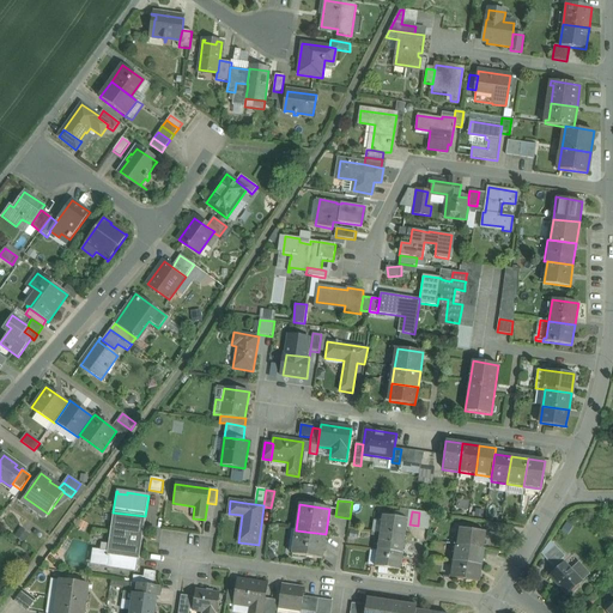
[(145,516),(113,513),(108,545),(107,556),(138,560),(139,560),(145,516)]
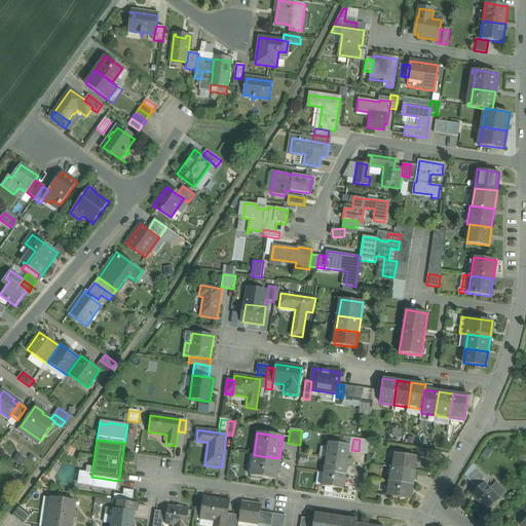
[(369,441),(360,440),(359,451),(358,452),(367,453),(369,441)]
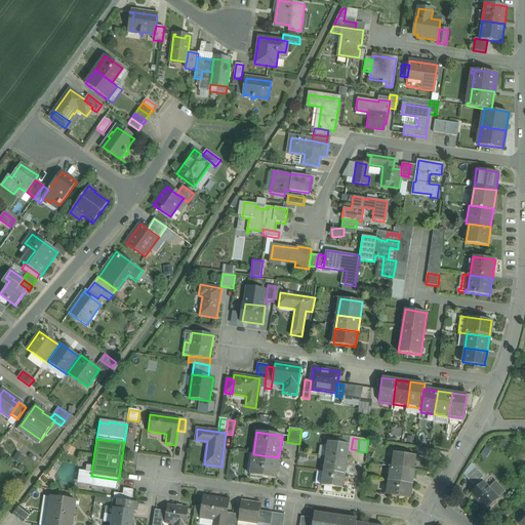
[(349,445),(327,442),(325,457),(327,457),(347,460),(349,445)]
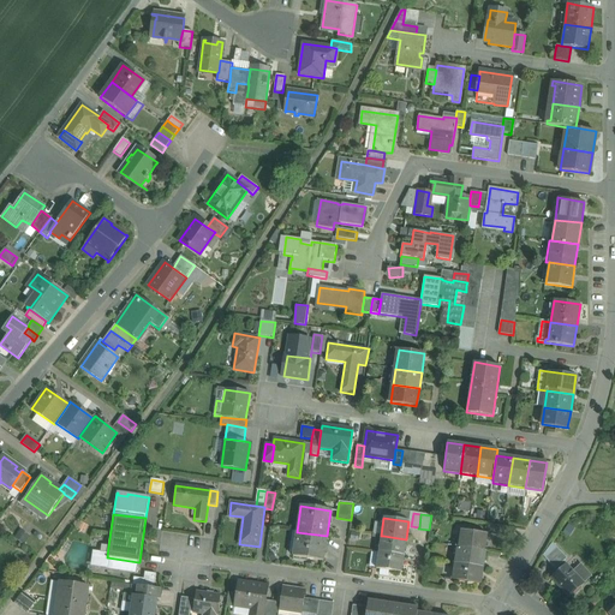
[(494,524),(494,533),(507,535),(508,526),(494,524)]
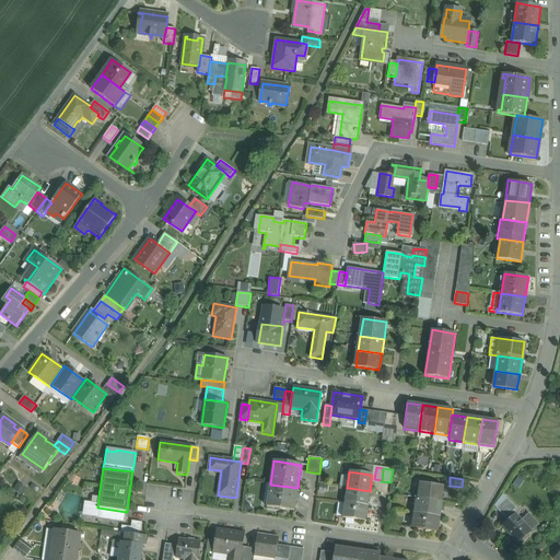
[(443,487),(420,483),(418,499),(441,502),(443,487)]
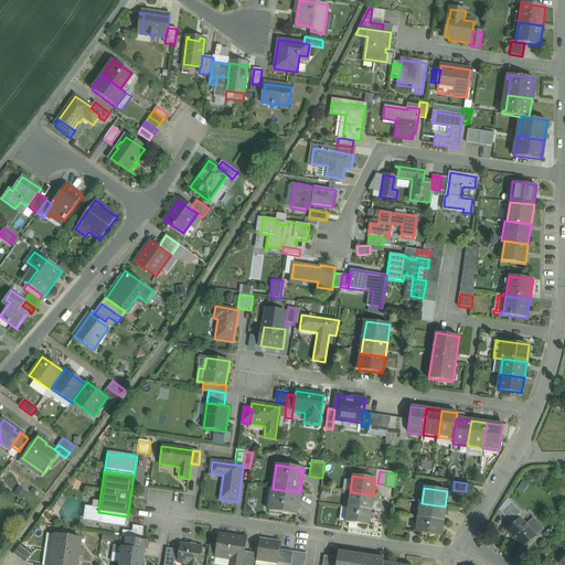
[(300,492),(273,489),(269,511),(297,515),(300,492)]
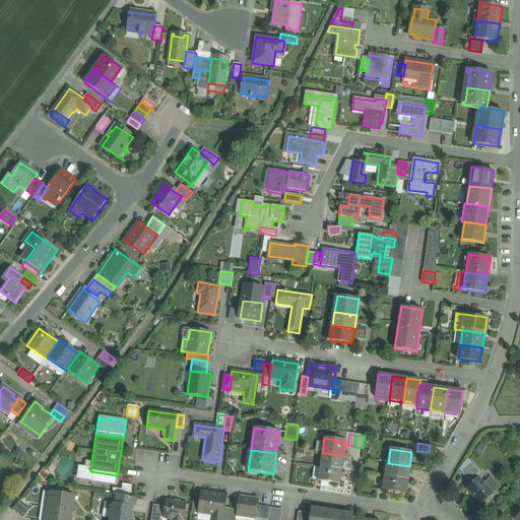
[(343,456),(324,453),(322,467),(341,470),(343,456)]
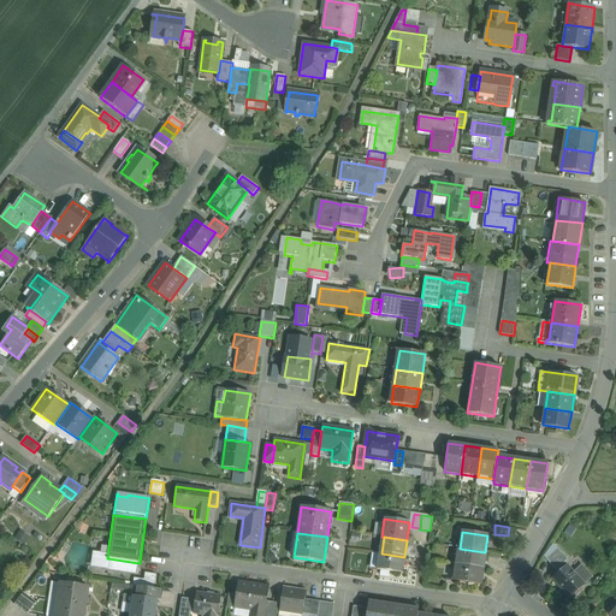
[(108,548),(101,546),(101,554),(95,552),(93,566),(106,568),(107,558),(108,548)]
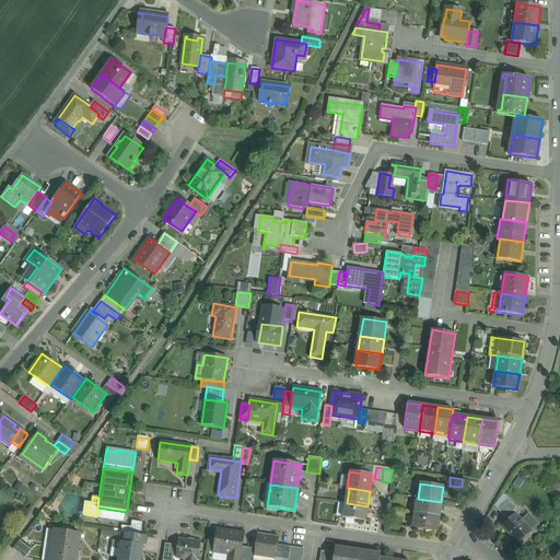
[(418,499),(415,498),(412,513),(439,517),(441,502),(418,499)]
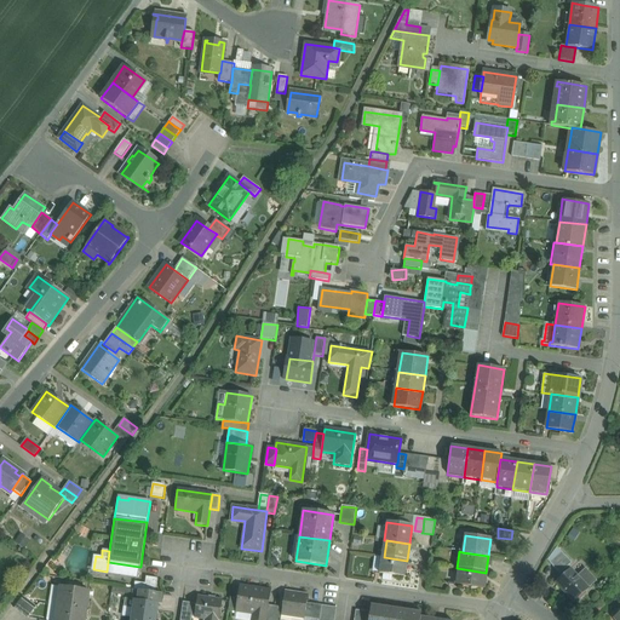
[(561,552),(550,563),(560,574),(572,563),(561,552)]
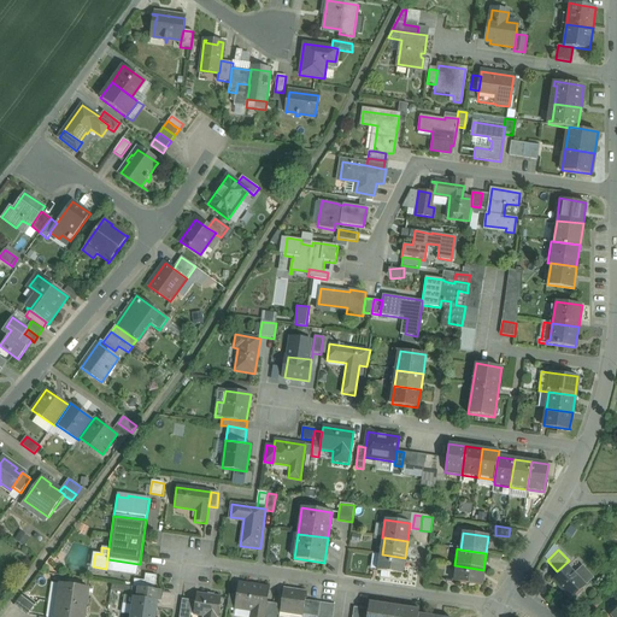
[(382,554),(380,554),(377,571),(403,575),(405,558),(382,554)]
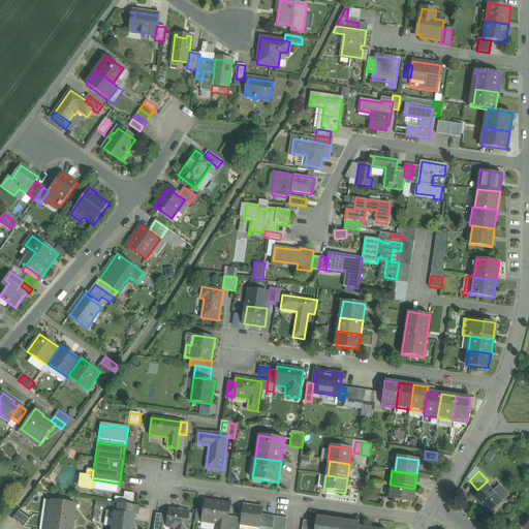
[(119,484),(92,479),(91,488),(91,489),(118,493),(119,484)]
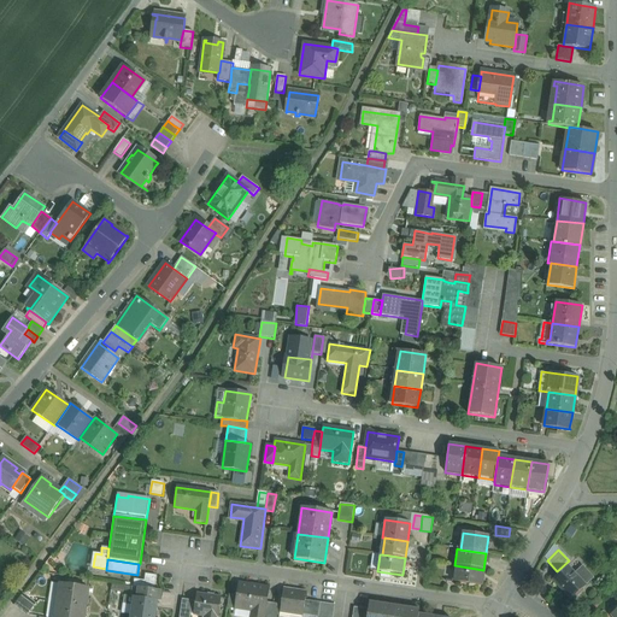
[(483,570),(454,565),(452,582),(481,586),(483,570)]
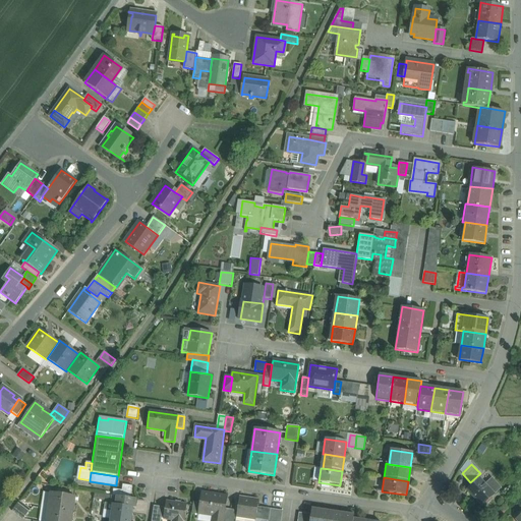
[(495,495),(479,478),(467,489),(482,507),(495,495)]
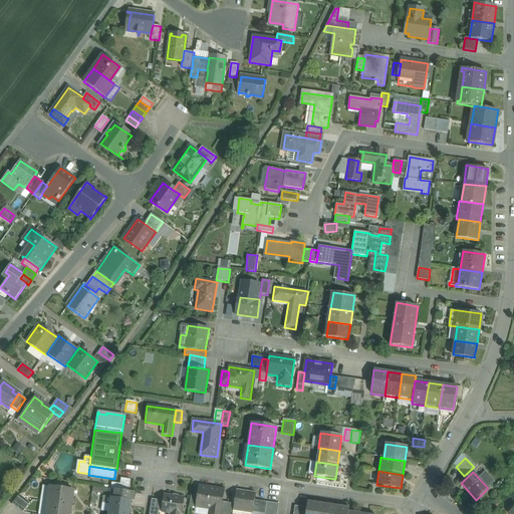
[(131,480),(120,478),(120,484),(111,483),(111,489),(114,490),(129,492),(131,480)]
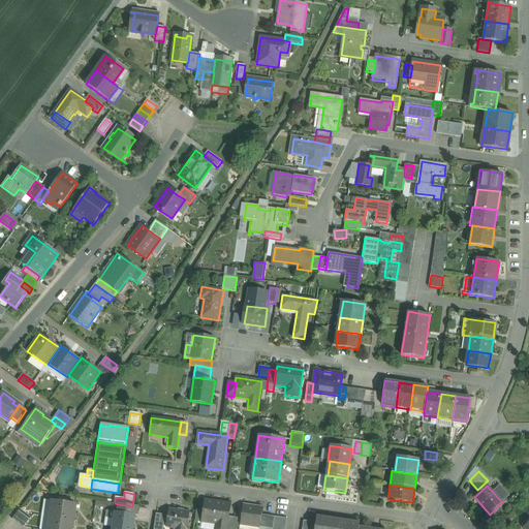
[(75,504),(51,500),(49,517),(73,520),(75,504)]
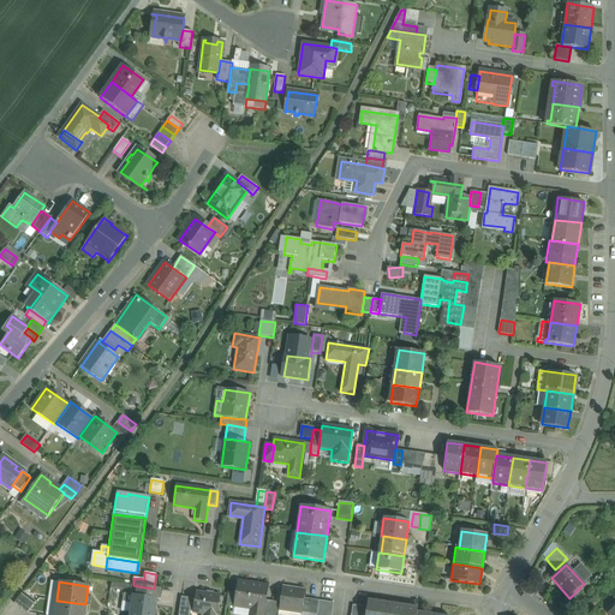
[(268,586),(238,581),(237,593),(234,604),(236,605),(252,608),(251,614),(263,614),(266,601),(268,586)]
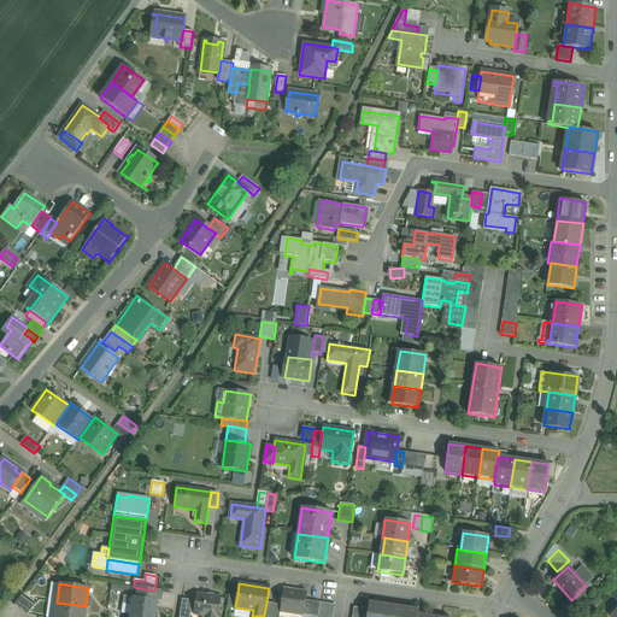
[(154,591),(137,588),(136,598),(157,601),(159,601),(162,592),(154,591)]
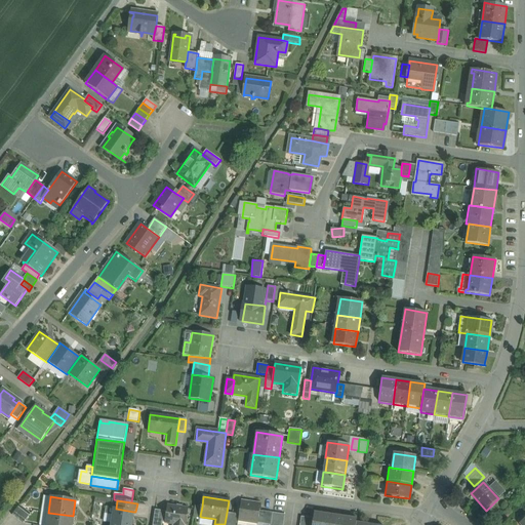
[(260,505),(241,501),(238,520),(257,523),(259,511),(260,505)]
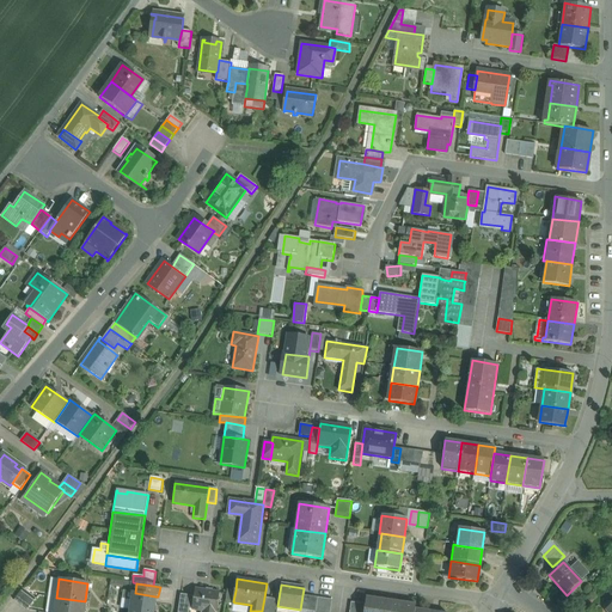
[(29,594),(23,588),(13,600),(20,605),(29,594)]
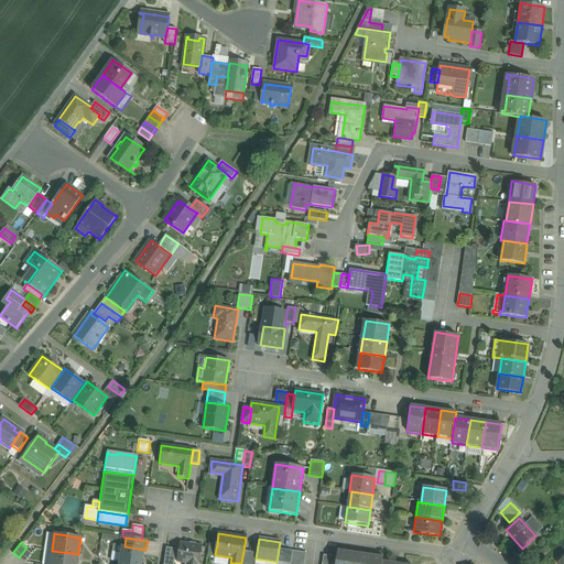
[(199,563),(202,546),(180,543),(179,550),(176,562),(187,563),(186,563),(199,563)]
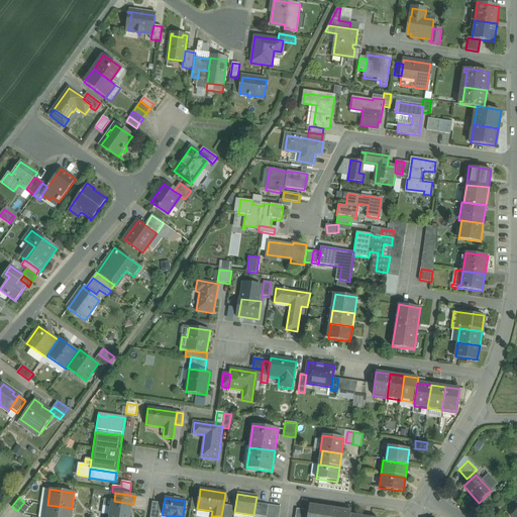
[(199,499),(192,498),(190,510),(198,511),(198,509),(197,508),(199,499)]
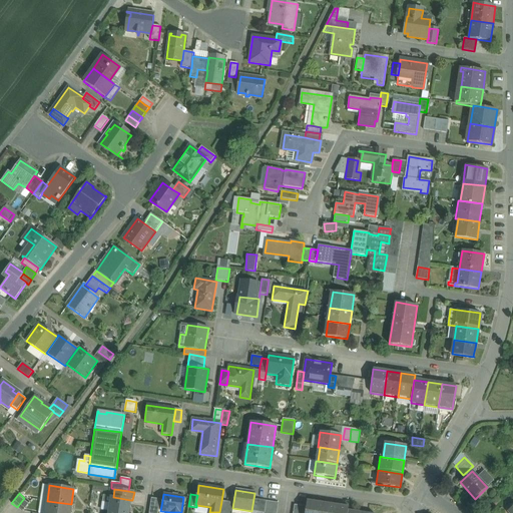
[(130,500),(113,497),(111,497),(109,511),(121,512),(128,512),(130,500)]
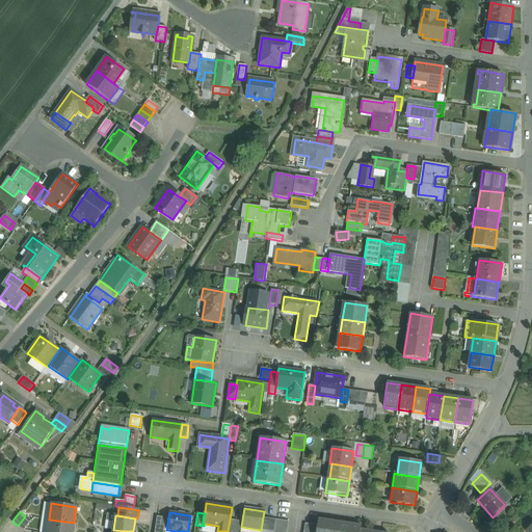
[(25,516),(18,526),(24,531),(31,521),(25,516)]
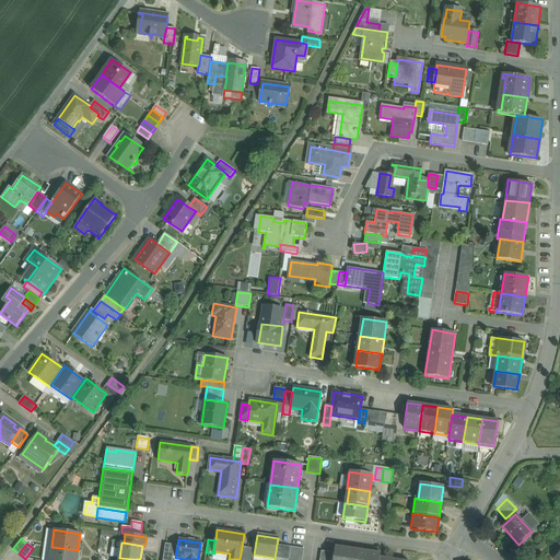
[(177,546),(165,544),(162,559),(172,559),(173,558),(175,558),(177,546)]
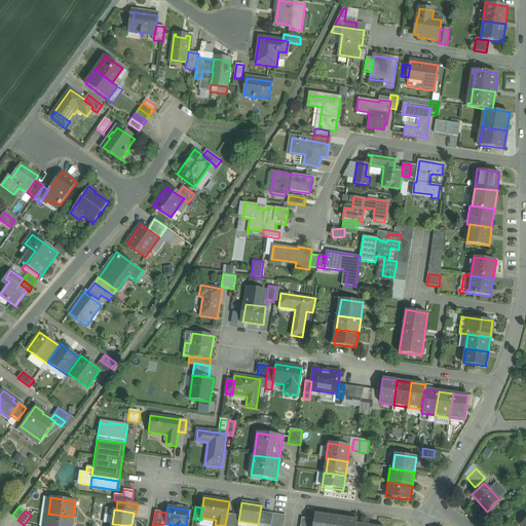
[(273,514),(260,512),(258,524),(270,525),(271,525),(272,520),(273,514)]
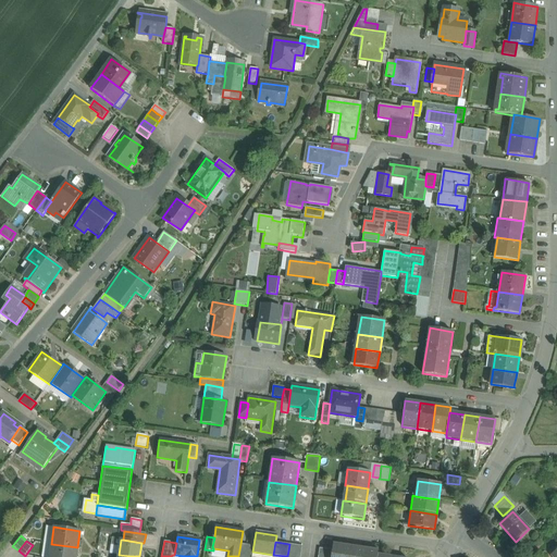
[(75,556),(77,547),(51,544),(49,556),(75,556)]
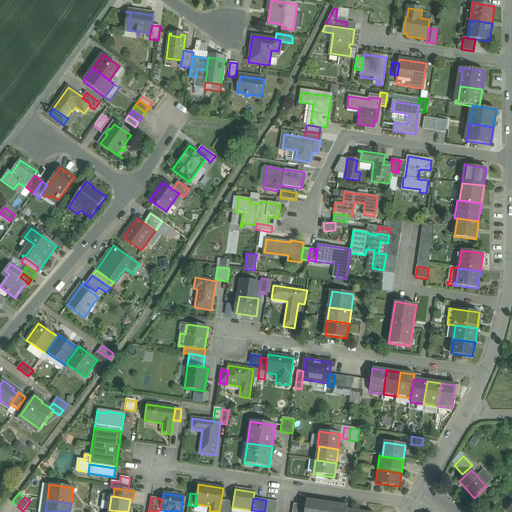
[(225,511),(227,501),(221,500),(219,511),(225,511)]
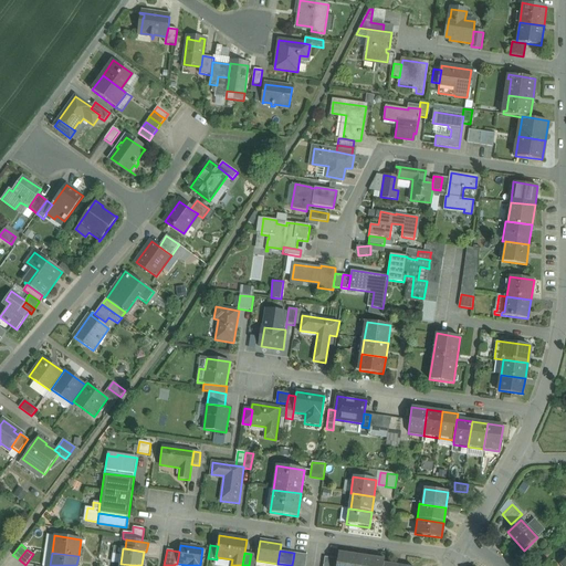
[(385,559),(338,553),(336,565),(383,565),(384,564),(385,559)]
